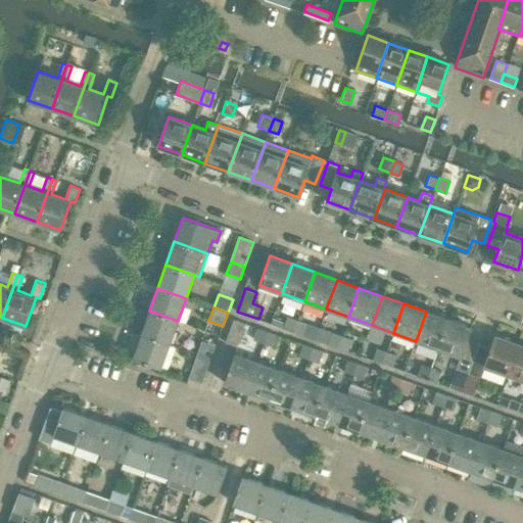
[(169,344),(178,321),(149,311),(141,334),(169,344)]
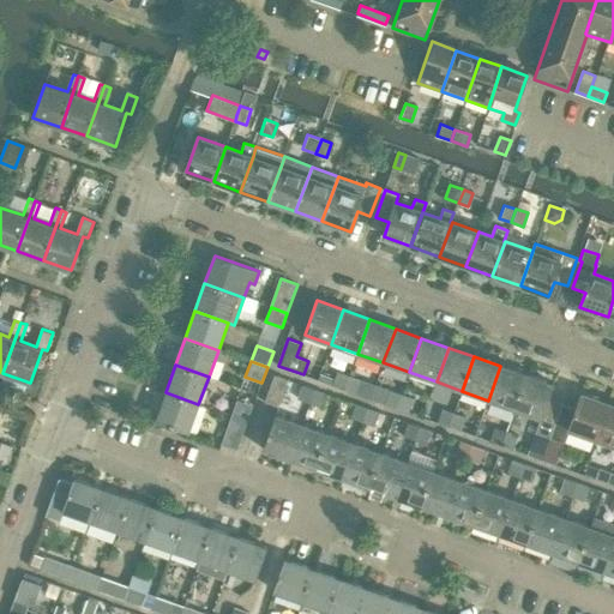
[(515,409),(527,375),(500,366),(488,401),(515,409)]
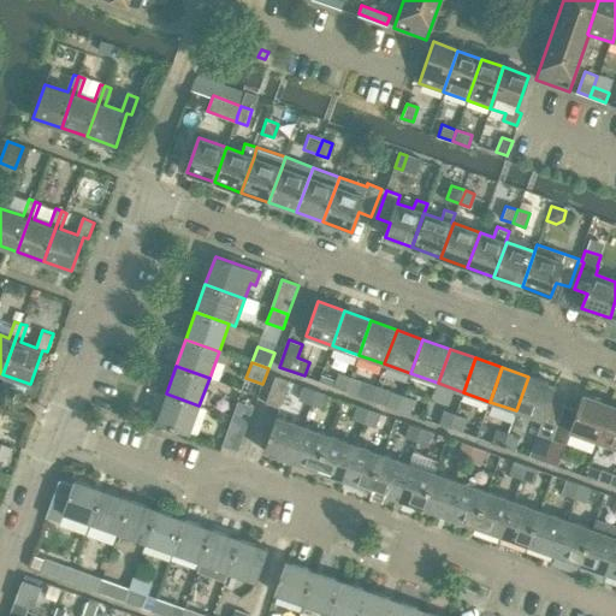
[(345,391),(351,375),(338,372),(332,386),(345,391)]
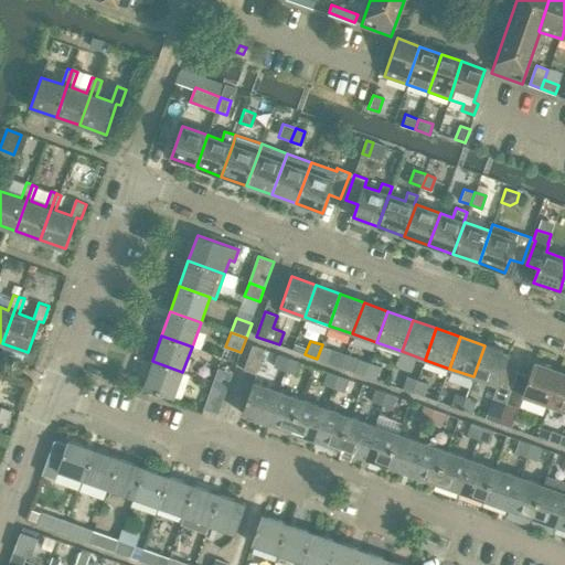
[(328,362),(332,349),(322,344),(317,359),(328,362)]
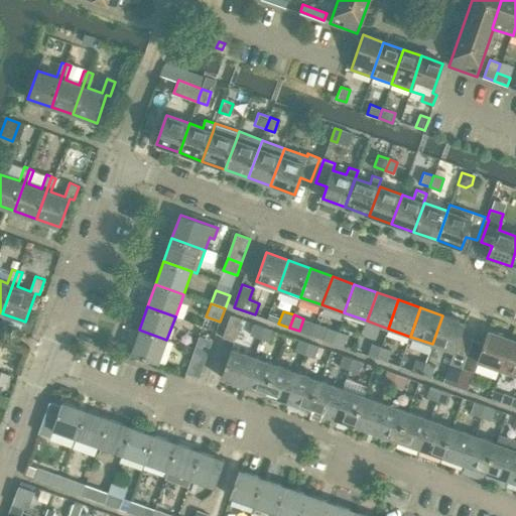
[(234,342),(242,319),(231,315),(223,338),(234,342)]
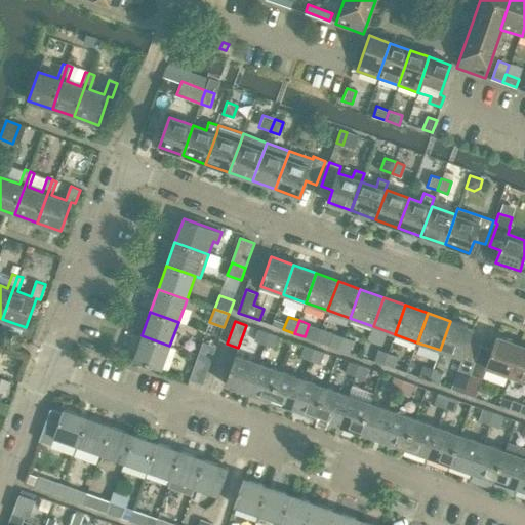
[(471,374),(481,346),(469,341),(473,329),(450,321),(440,350),(462,358),(457,370),(471,374)]
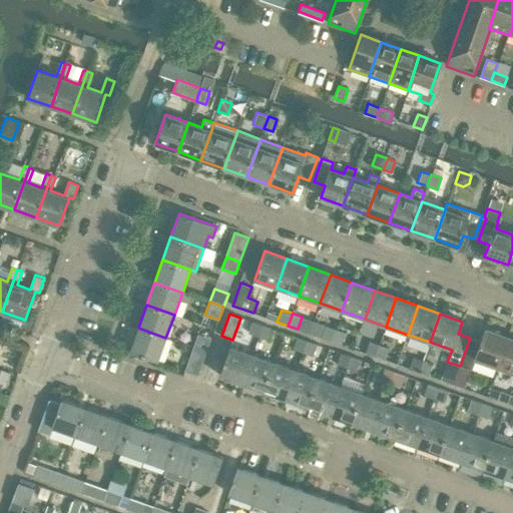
[(259,337),(263,325),(251,321),(247,333),(259,337)]
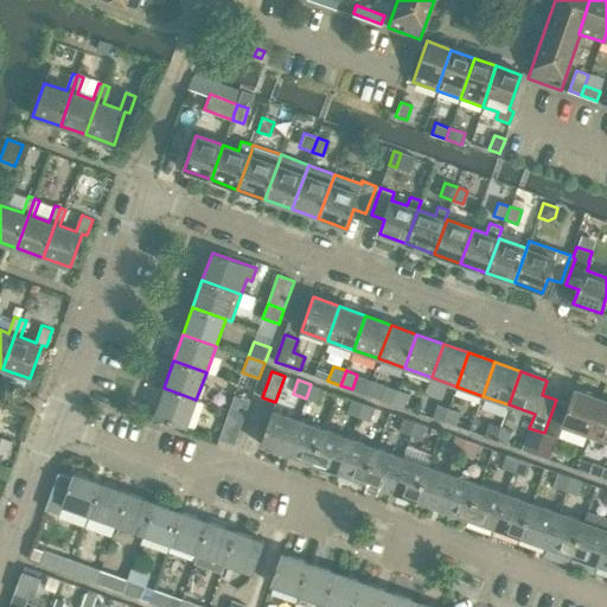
[(317,402),(321,389),(311,384),(306,398),(317,402)]
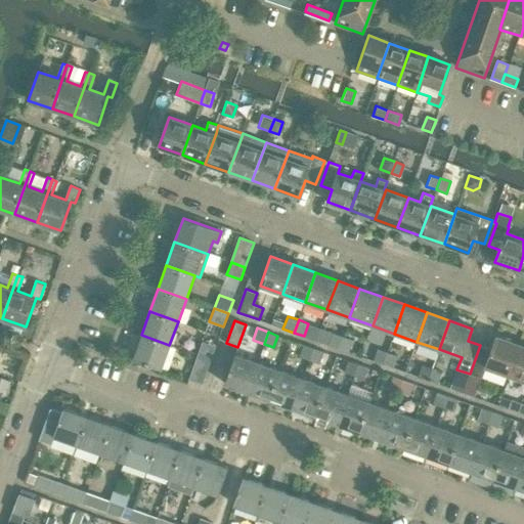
[(339,348),(343,336),(332,332),(328,344),(339,348)]
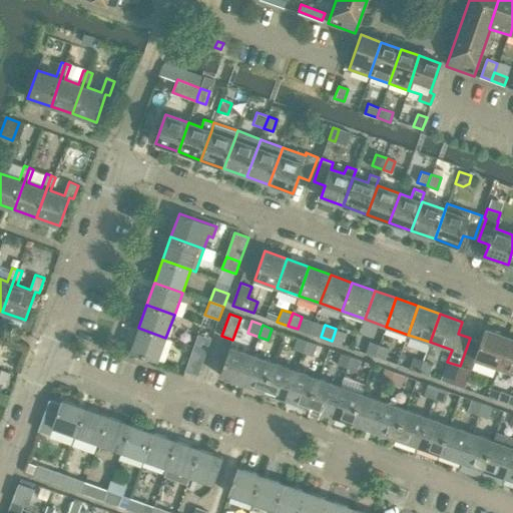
[(157,361),(165,338),(138,328),(129,352),(157,361)]
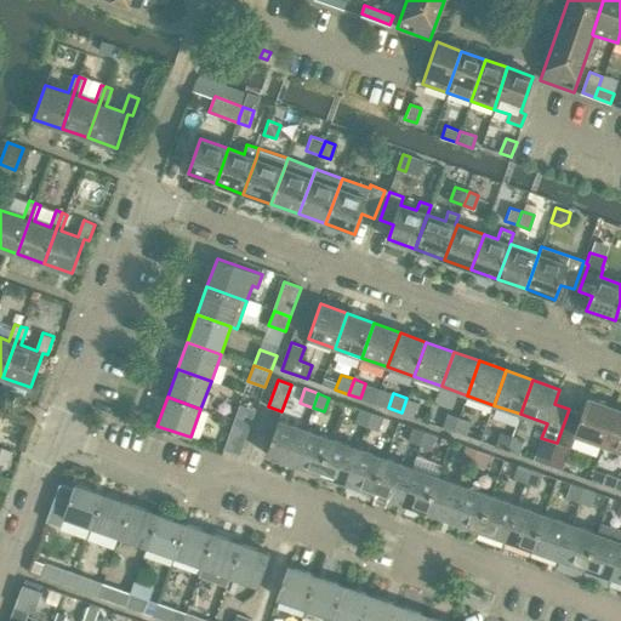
[(412,416),(417,403),(406,398),(402,412),(412,416)]
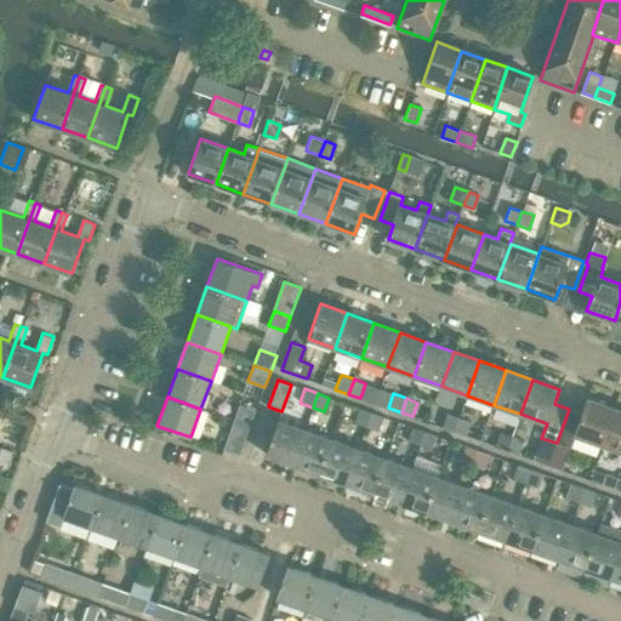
[(604,444),(616,409),(587,399),(581,414),(569,409),(557,443),(569,448),(574,433),(604,444)]
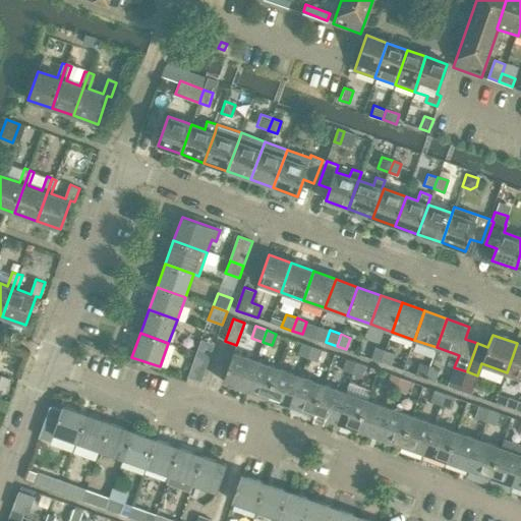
[(210,358),(215,344),(201,339),(196,353),(210,358)]
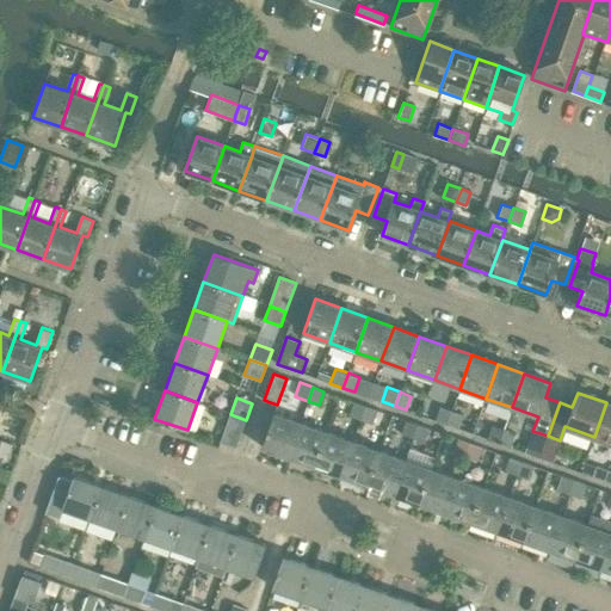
[(360,419),(365,406),(353,401),(349,415),(360,419)]
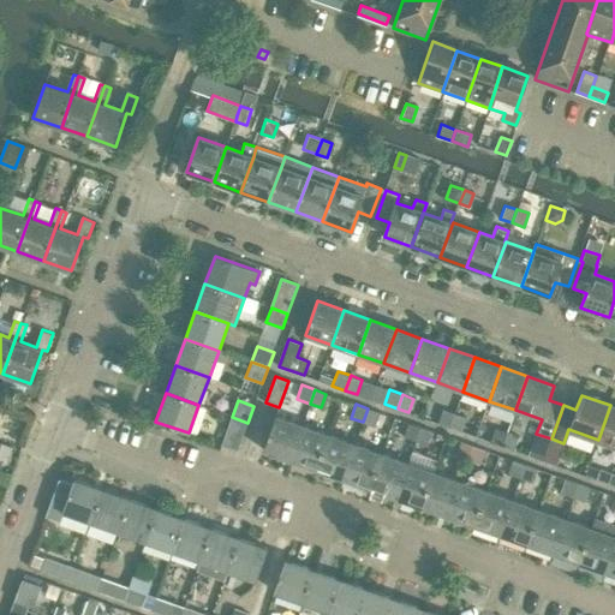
[(614,445),(614,406),(610,405),(598,440),(614,445)]
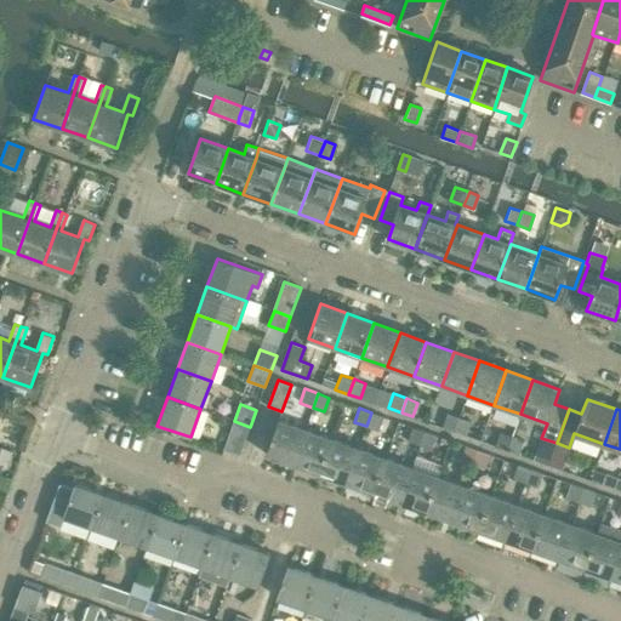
[(377,429),(382,416),(371,412),(366,426),(377,429)]
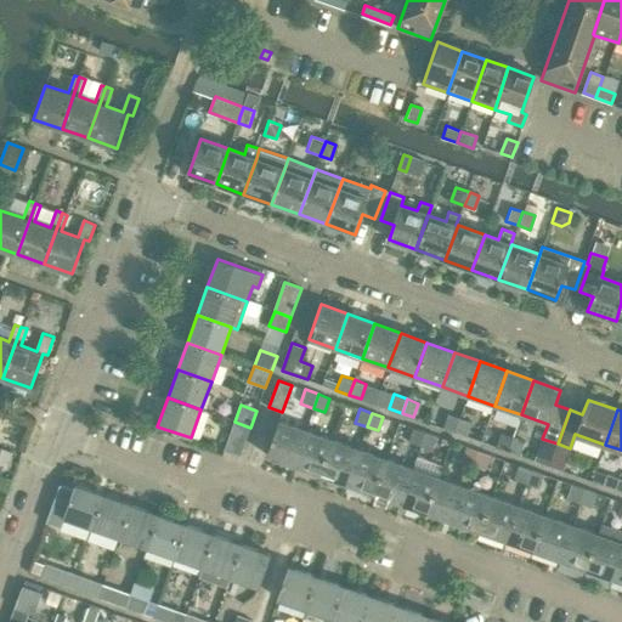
[(454,431),(459,419),(447,414),(444,428),(454,431)]
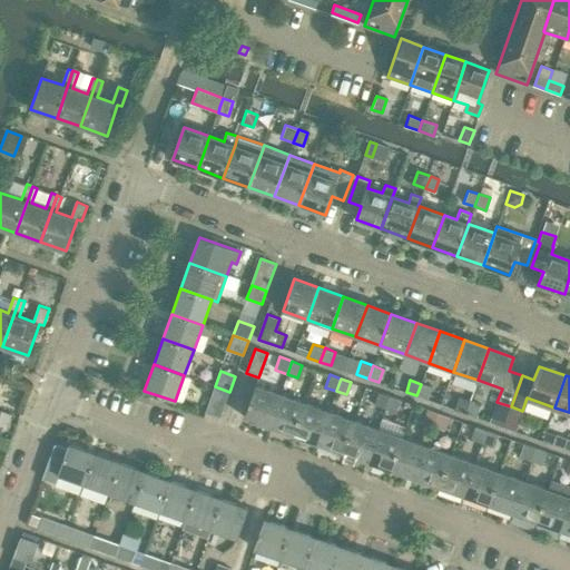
[(426,399),(431,387),(421,384),(416,395),(426,399)]
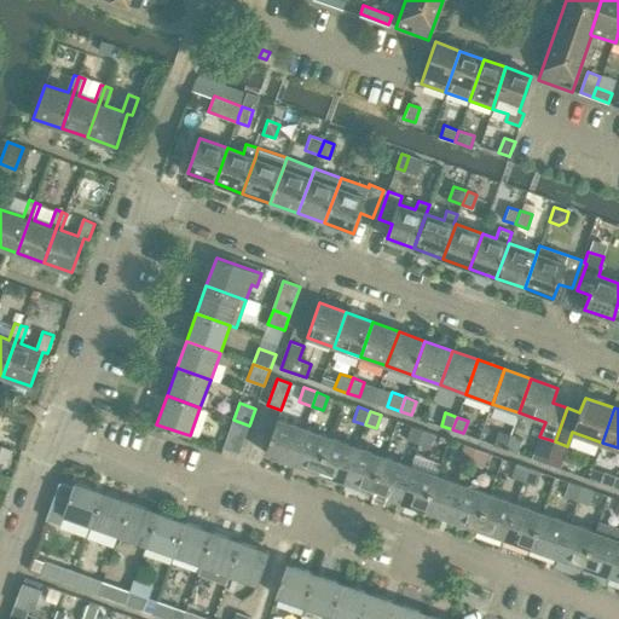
[(239,453),(249,426),(233,420),(224,447),(239,453)]
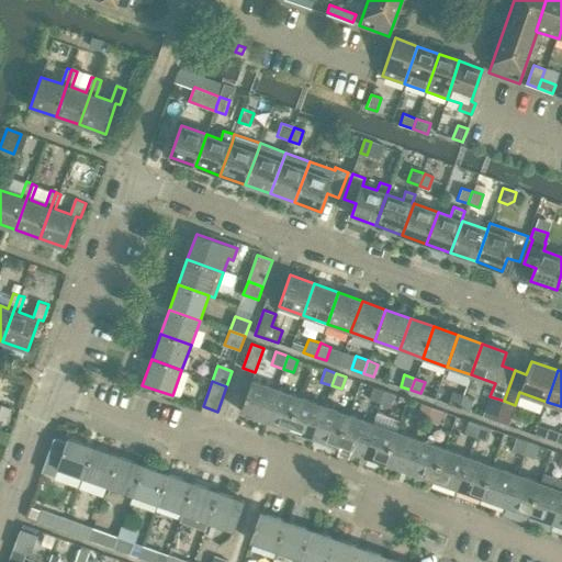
[(265,420),(276,390),(251,381),(240,412),(265,420)]
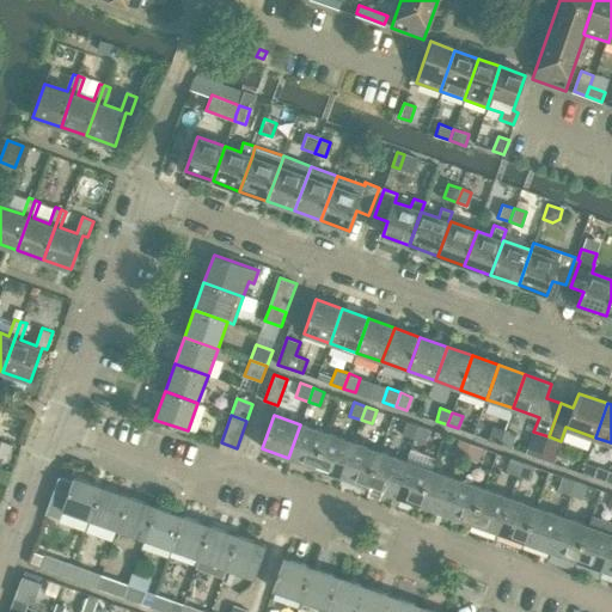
[(414,438),(418,426),(405,421),(401,434),(414,438)]
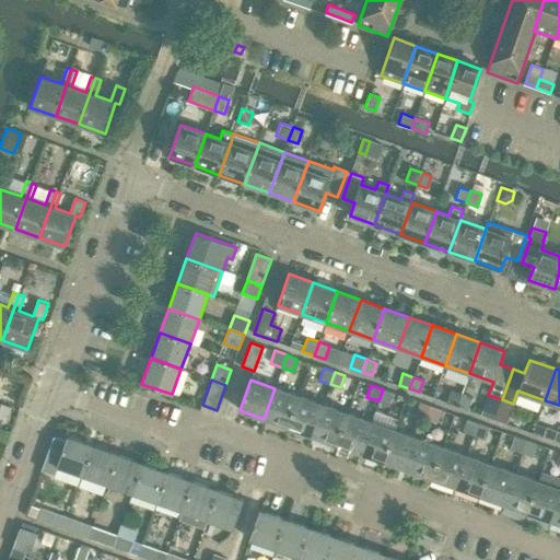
[(289,428),(300,397),(275,388),(264,419),(289,428)]
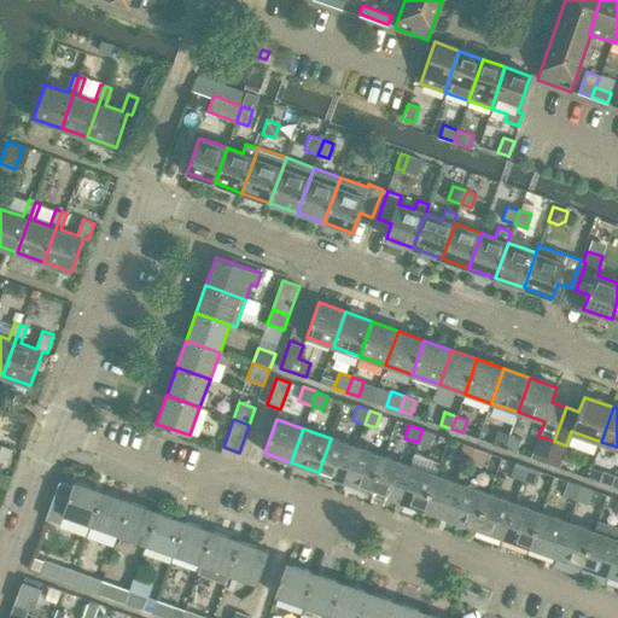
[(430,447),(433,433),(423,430),(418,442),(430,447)]
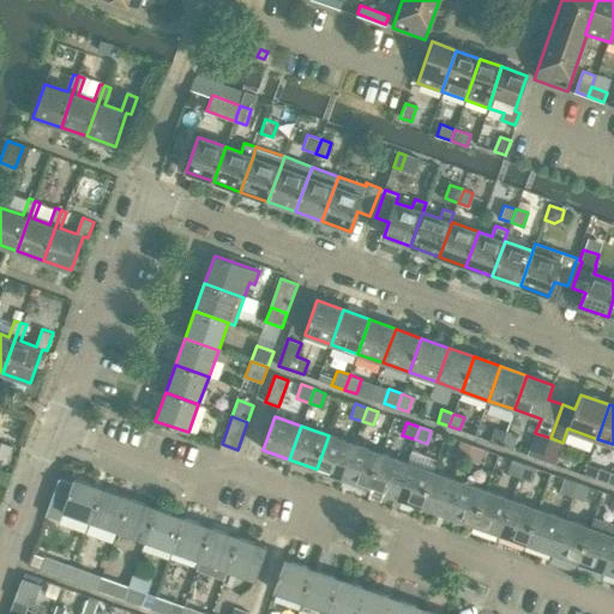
[(501,445),(506,432),(495,427),(489,440),(501,445)]
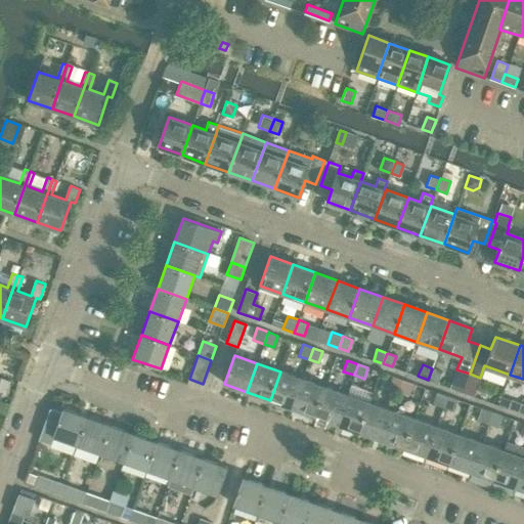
[(438,383),(442,372),(432,368),(428,380),(438,383)]
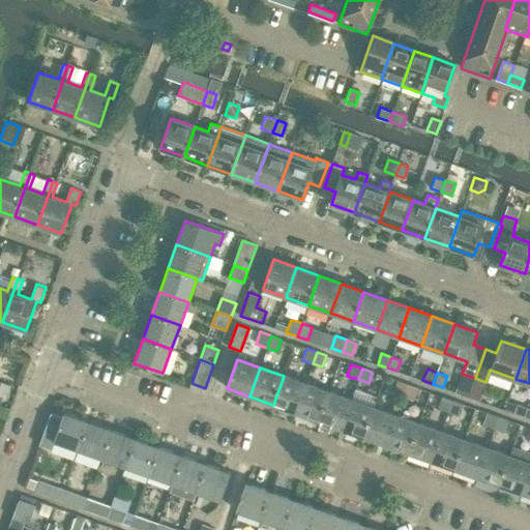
[(295,412),(305,383),(284,376),(273,405),(295,412)]
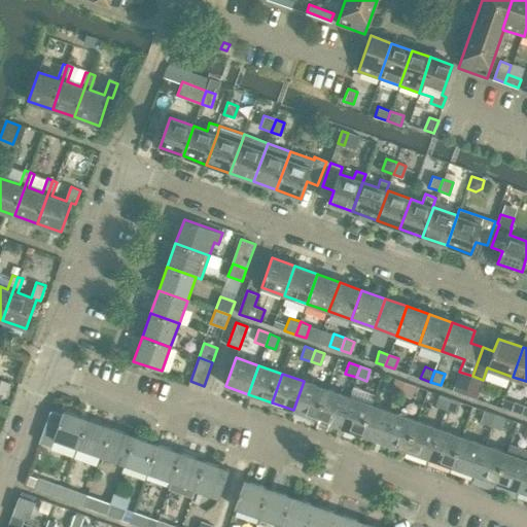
[(400,394),(405,382),(394,378),(390,390),(400,394)]
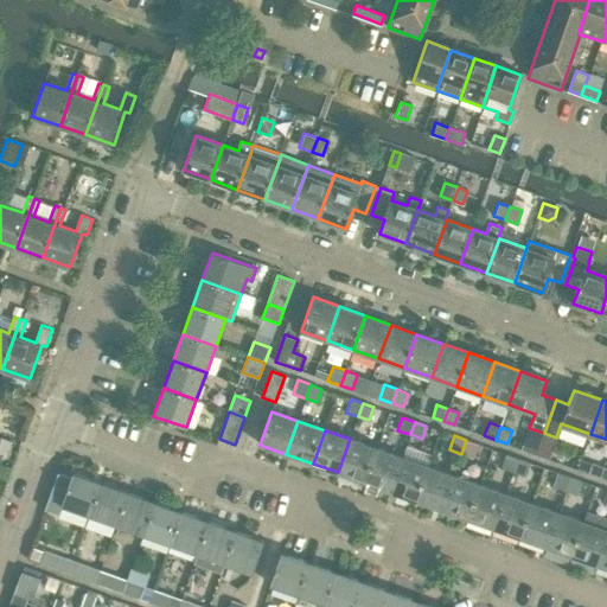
[(0,442),(0,461),(2,457),(6,458),(12,442),(1,439),(0,442)]
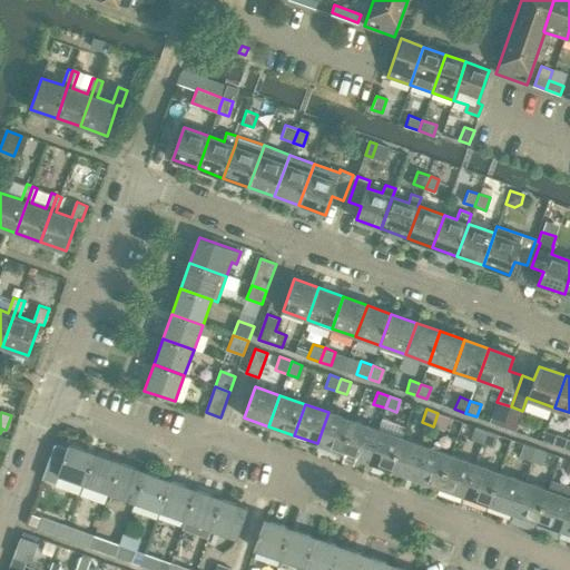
[(342,452),(353,421),(328,412),(317,443),(342,452)]
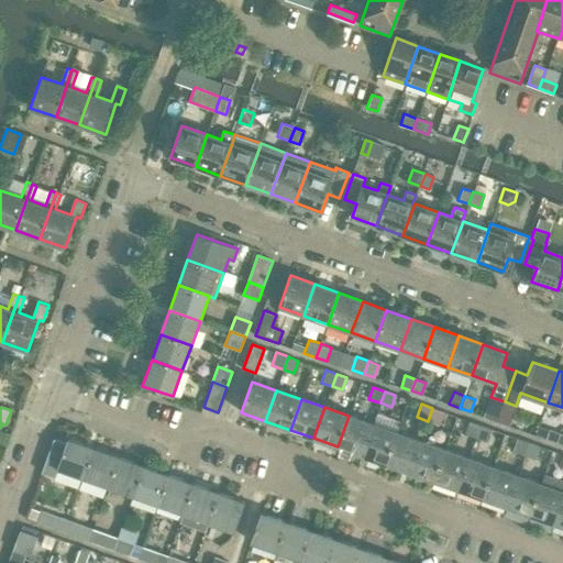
[(439,424),(443,411),(432,408),(428,421),(439,424)]
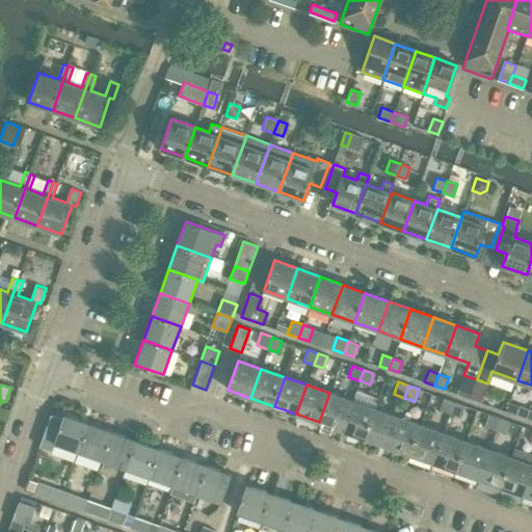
[(342,430),(352,401),(329,393),(319,422),(342,430)]
